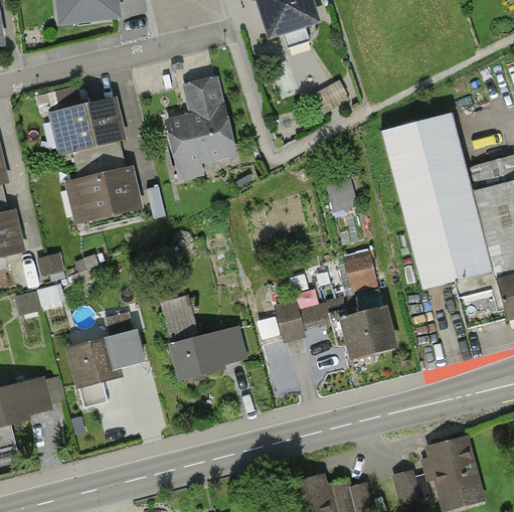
[(66,0),(69,19),(118,13),(116,0),(66,0)]
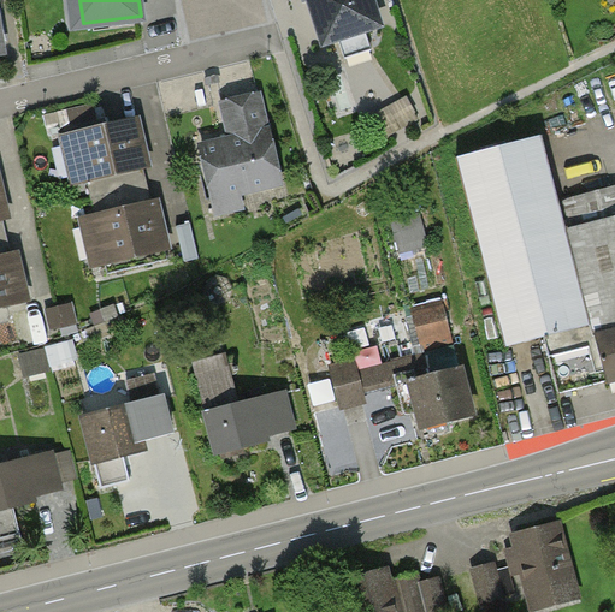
[(311,0),(324,39),(378,21),(371,0),(311,0)]
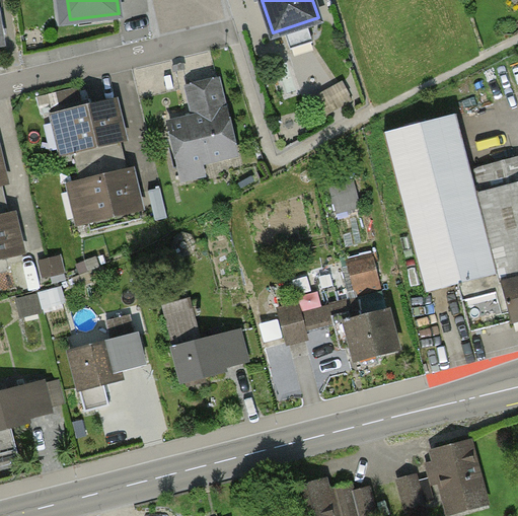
[(237,161),(217,78),(187,86),(194,116),(170,122),(182,174),(237,161)]
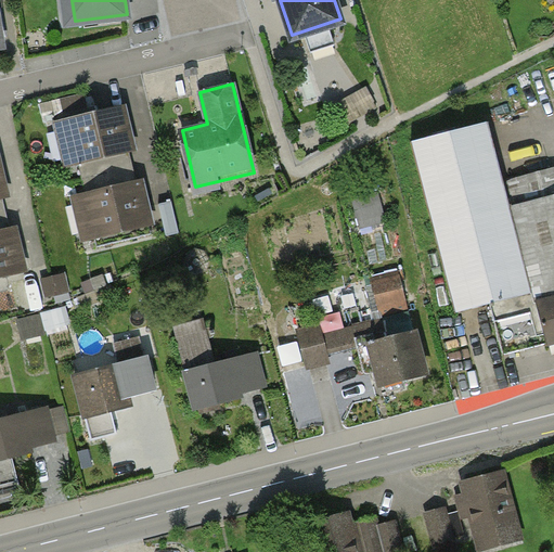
[(131,146),(121,105),(65,118),(75,161),(79,159),(87,193),(84,193),(95,245),(152,232),(139,180),(128,182),(120,150),(131,146)]
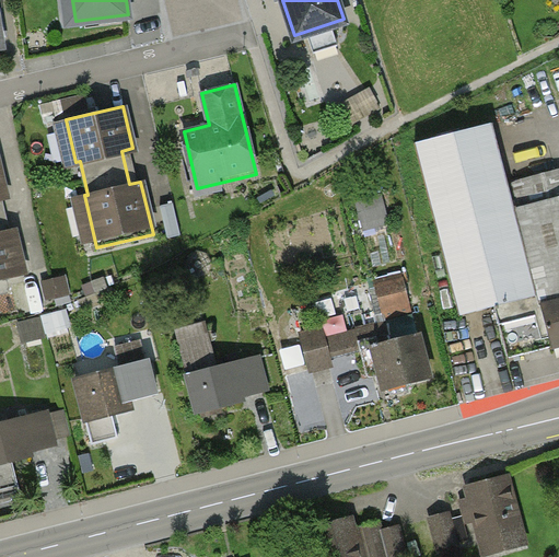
[(491,120),(412,140),(458,314),(495,304),(537,293),(540,304),(558,299),(558,167),(508,181),(491,120)]
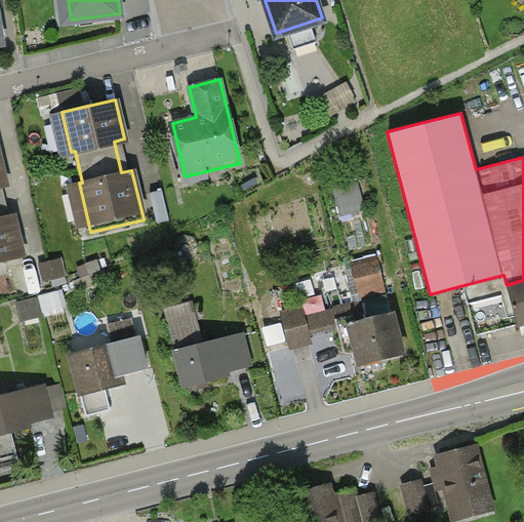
[(0,184),(3,183),(0,168),(0,258),(21,253),(11,213),(1,216),(0,211),(0,184)]
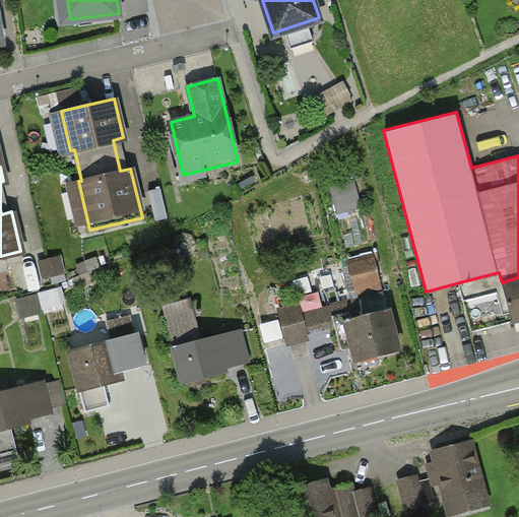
[(360,204),(352,178),(330,184),(336,210),(360,204)]
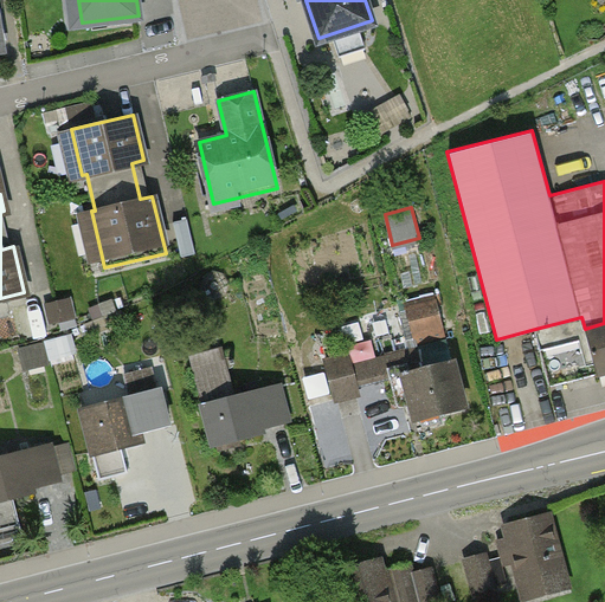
[(445,337),(436,301),(406,308),(416,344),(445,337)]
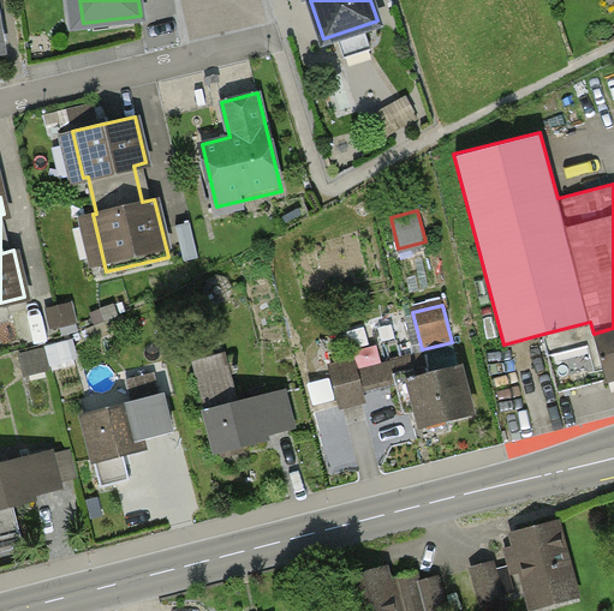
[(590,322),(543,334),(558,389),(613,373),(613,328),(594,334),(590,322)]
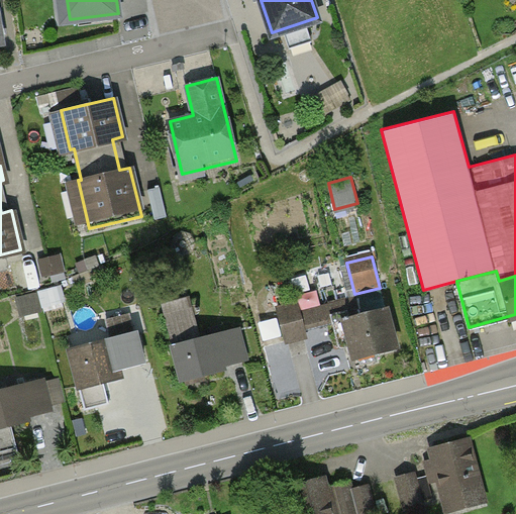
[(40,306),(36,290),(18,295),(22,310),(40,306)]
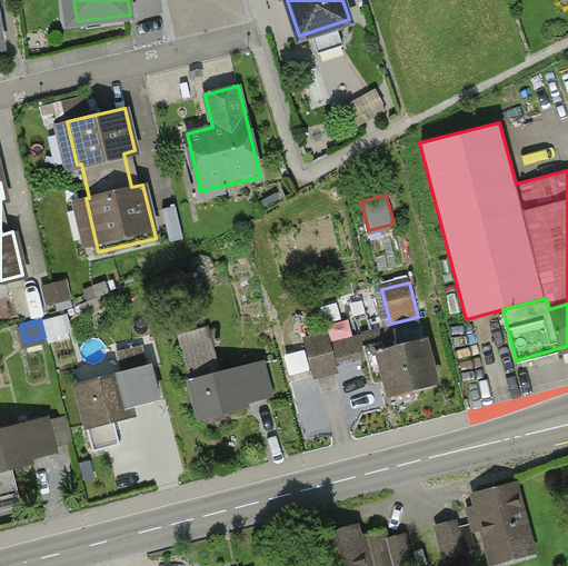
[(328,330),(305,337),(314,374),(337,368),(336,361),(365,354),(371,376),(385,373),(390,391),(395,390),(397,398),(412,394),(411,387),(436,380),(424,337),(387,347),(380,324),(360,328),(361,334),(331,343),(328,330)]
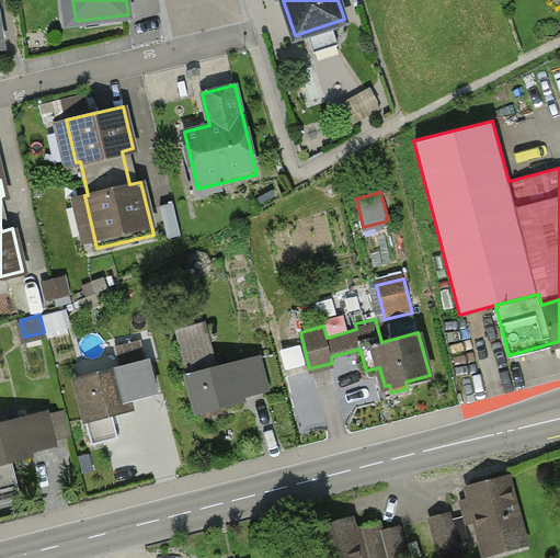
[(204,322),(174,330),(196,411),(241,399),(239,390),(265,384),(258,355),(216,366),(204,322)]
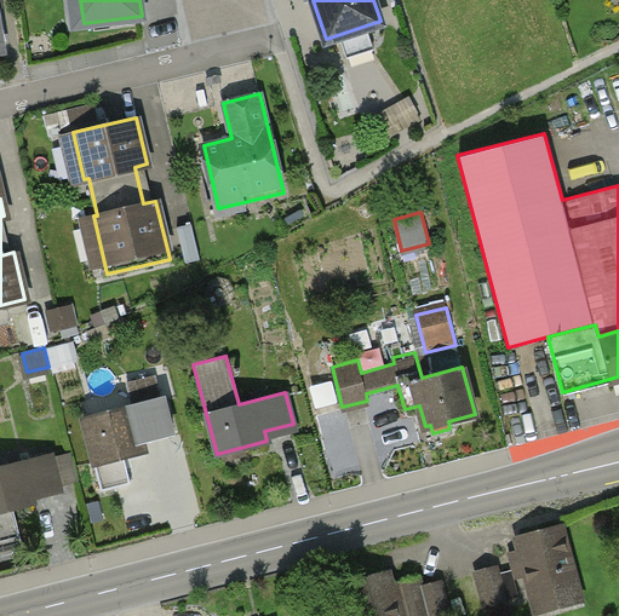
[(132,403),(81,418),(101,490),(131,483),(124,455),(144,449),(142,442),(173,433),(158,373),(126,380),(132,403)]
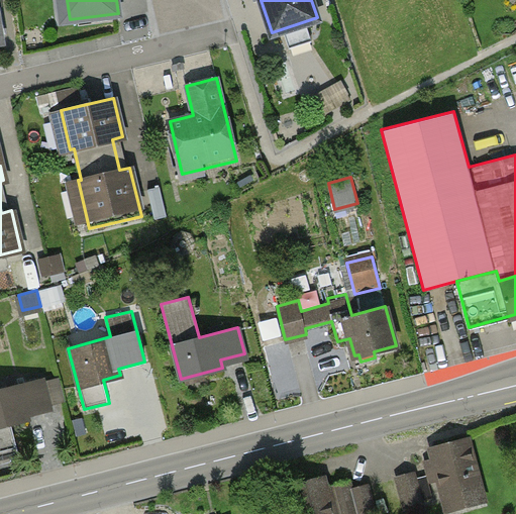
[(42,378),(0,388),(0,459),(18,455),(10,423),(27,419),(25,410),(49,404),(42,378)]
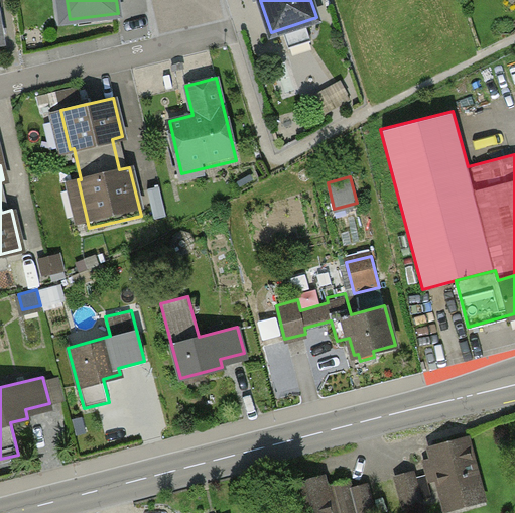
[(483,499),(468,437),(421,450),(436,510),(483,499)]
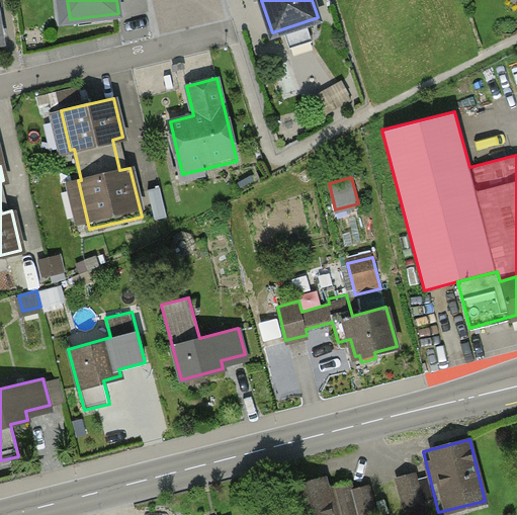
[(323,489),(321,479),(282,489),(289,514),(370,514),(363,485),(343,490),(341,484),(323,489)]
